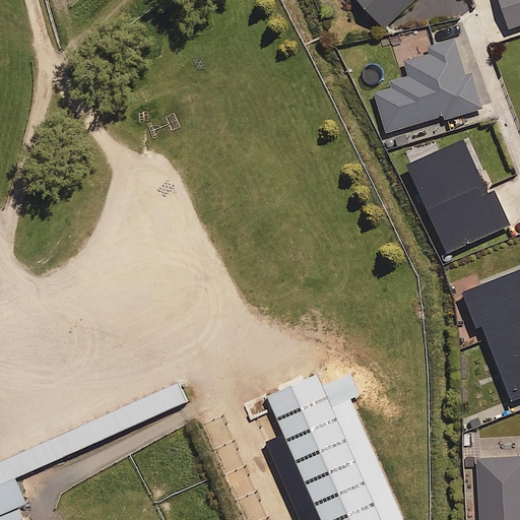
[(413,0),(360,0),(383,26),(413,0)]
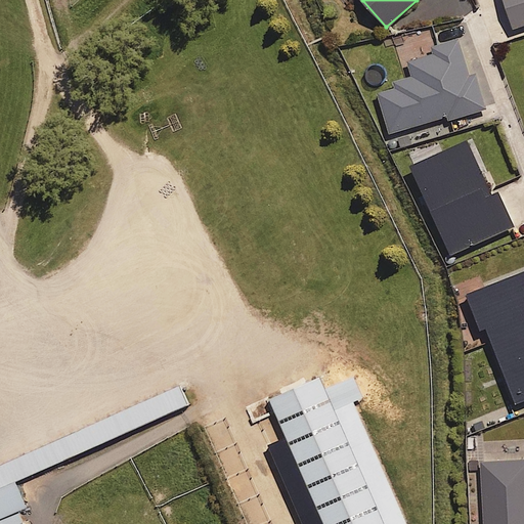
[(523,0),(505,0),(514,27),(523,24),(523,0)]
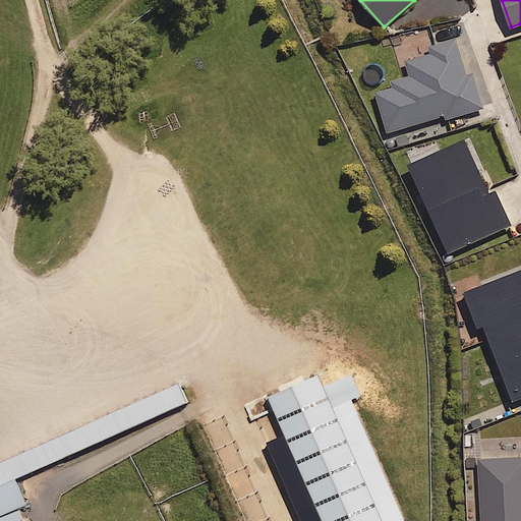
[(465,73),(454,39),(427,47),(428,51),(400,60),(405,75),(390,80),(392,88),(375,93),(389,132),(445,114),(447,119),(483,107),(472,71),(465,73)]
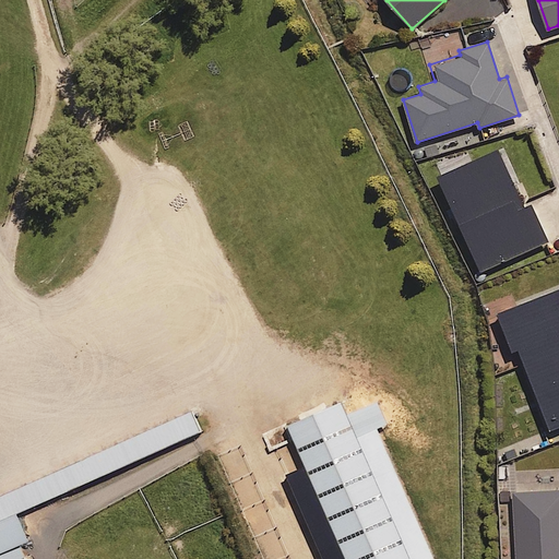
[(525,205),(500,150),(439,176),(482,271),(547,241),(531,203),(525,205)]
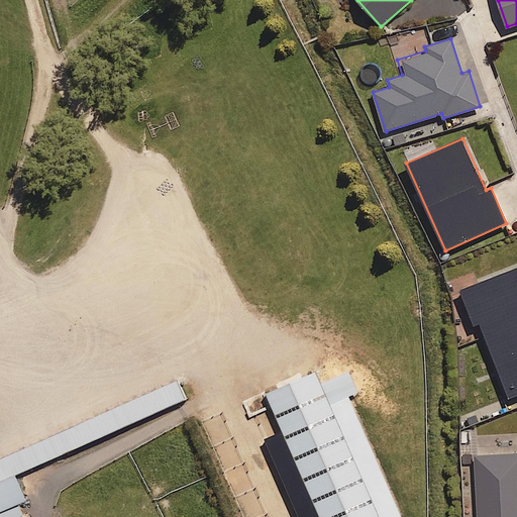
[(516,267),(460,290),(475,324),(480,322),(509,397),(516,394),(516,267)]
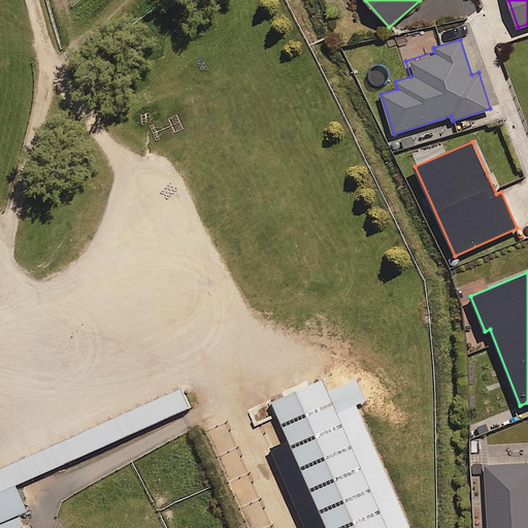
[(411,527),(357,402),(367,398),(358,376),(328,389),(323,375),(271,398),(327,527),(411,527)]
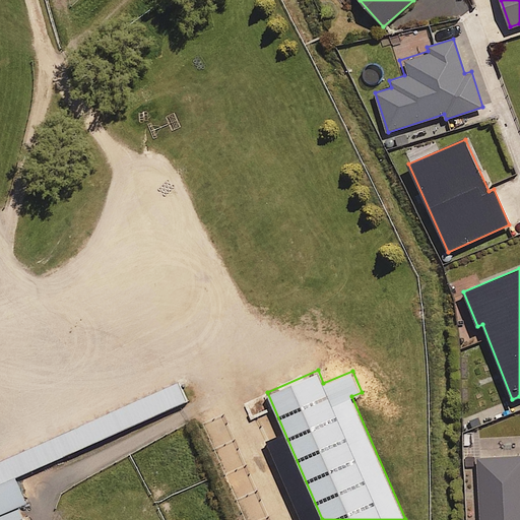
[(0,511),(18,504),(27,500),(16,475),(187,399),(178,380),(0,459),(0,511)]
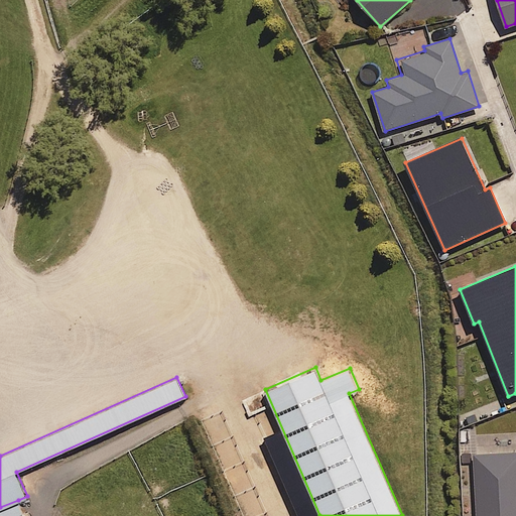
[(515,515),(515,452),(473,456),(477,515),(515,515)]
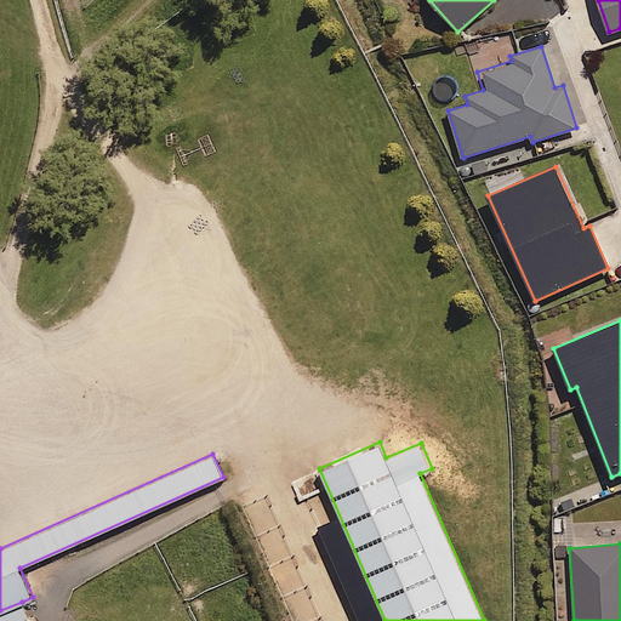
[(30,620),(22,602),(0,610),(0,615),(3,620),(30,620)]
